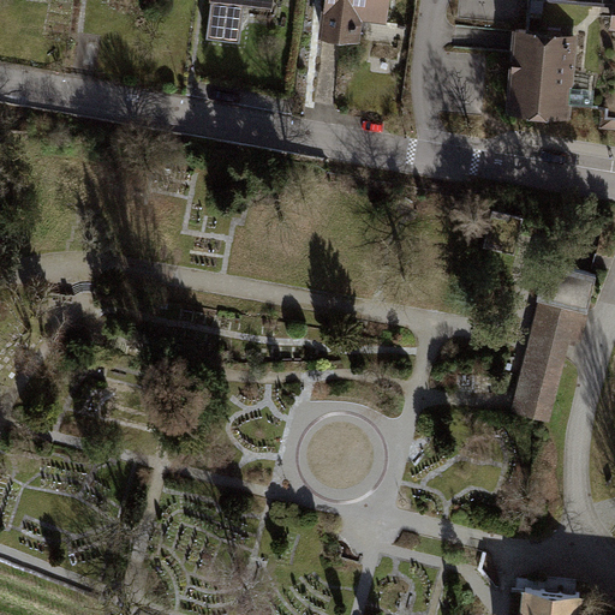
[(389,0),(323,0),(318,39),(359,43),(363,21),(388,24),(389,0)]
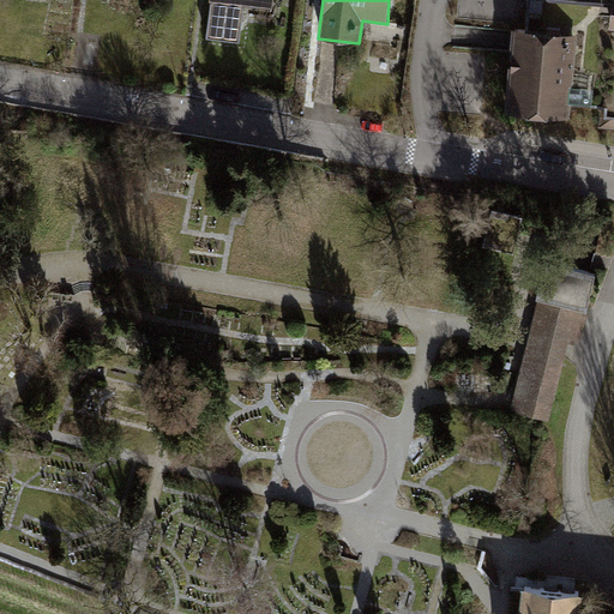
[(613,0),(611,0),(612,0),(605,0),(519,0),(518,22),(517,28),(510,26),(510,40),(506,112),(569,120),(570,103),(602,106),(600,124),(613,125),(613,0)]
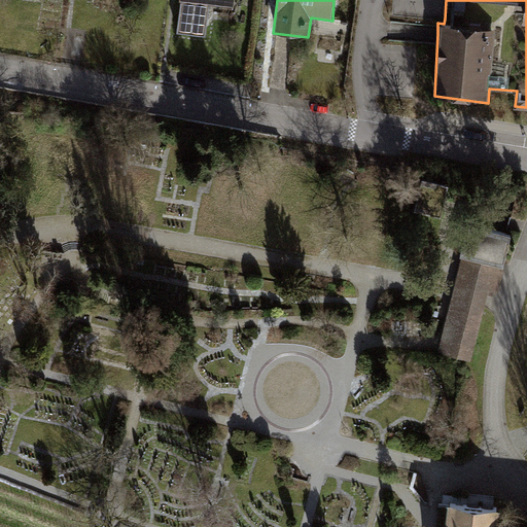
[(513,235),(468,223),(461,255),(453,290),(440,344),(437,352),(471,360),(488,295),(489,290),(498,292),(504,267),(513,235)]
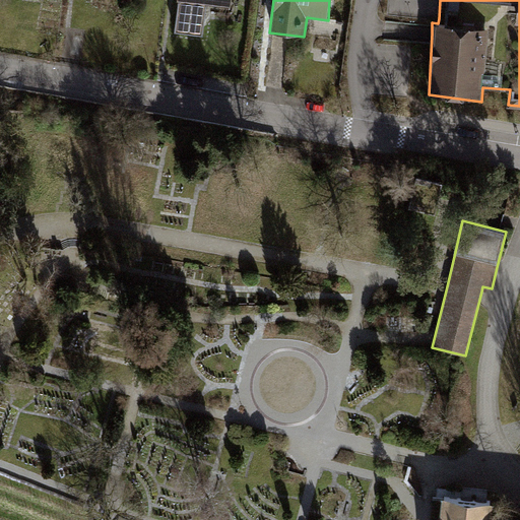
[(491,519),(494,503),(443,500),(440,519),(491,519)]
